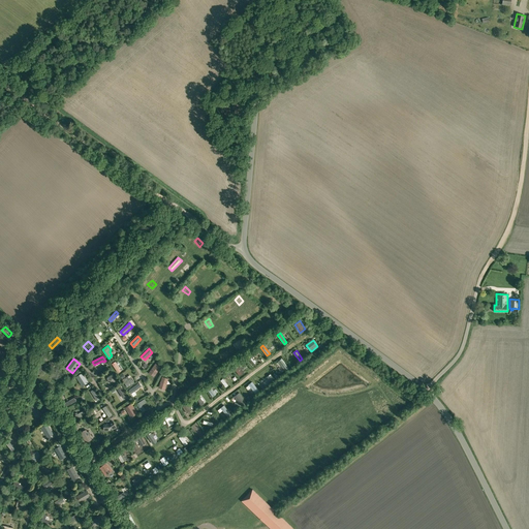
[(288,368),(282,359),(279,361),(285,370),(288,368)]
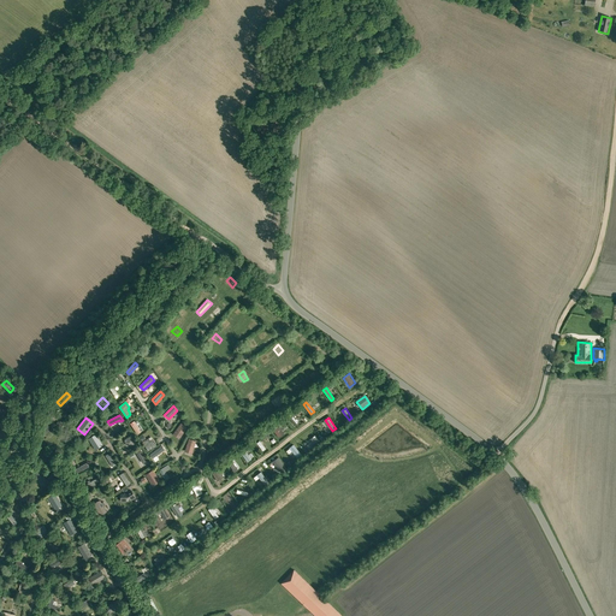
[(39,431),(45,437),(53,427),(53,426),(54,425),(53,424),(54,424),(52,420),(51,421),(49,420),(39,431)]
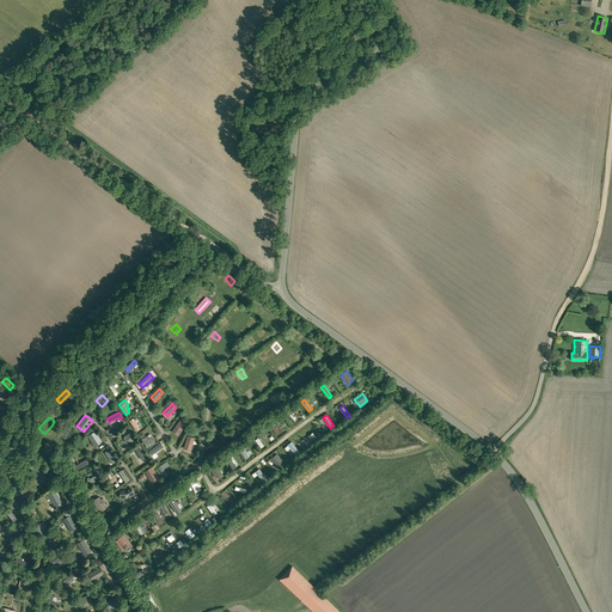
[(129,421),(136,432),(140,429),(134,418),(129,421)]
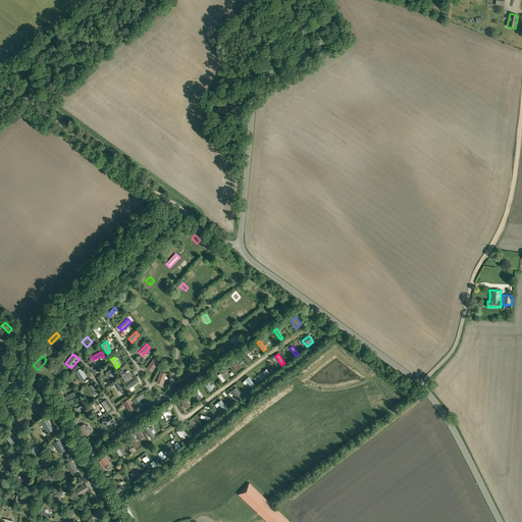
[(159,362),(154,358),(147,368),(152,371),(159,362)]
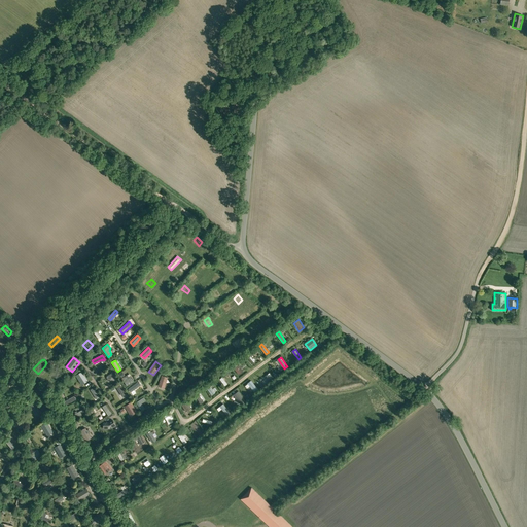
[(243,371),(238,363),(233,367),(239,374),(243,371)]
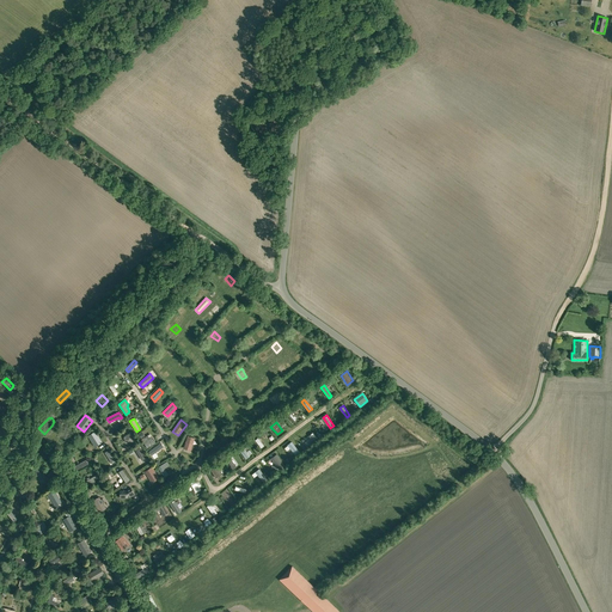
[(87,435),(95,447),(102,442),(95,430),(87,435)]
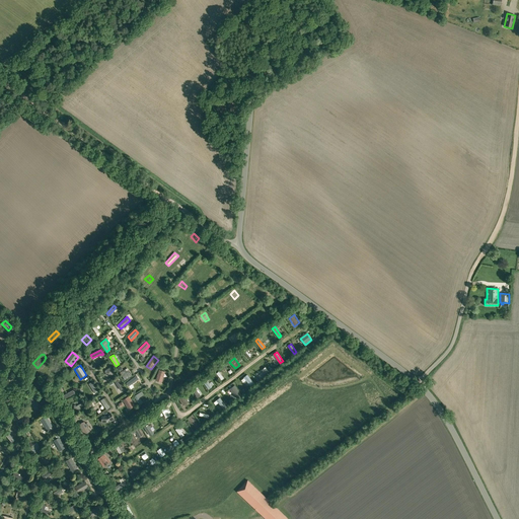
[(270,372),(266,367),(263,370),(264,371),(258,376),(261,379),(270,372)]
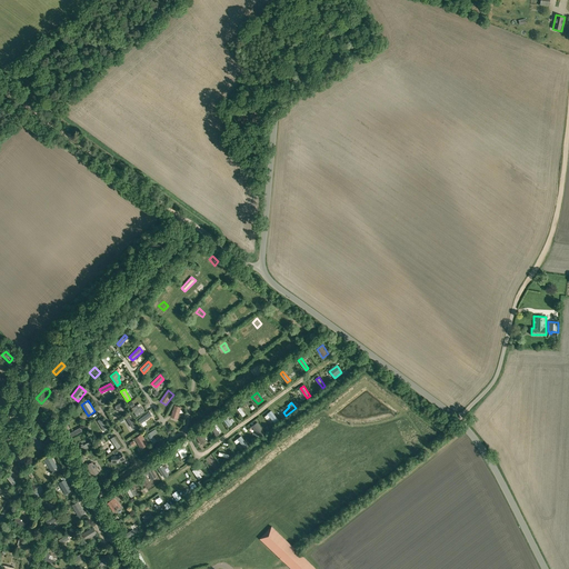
[(146,411),(141,406),(138,407),(137,405),(131,408),(137,417),(146,411)]
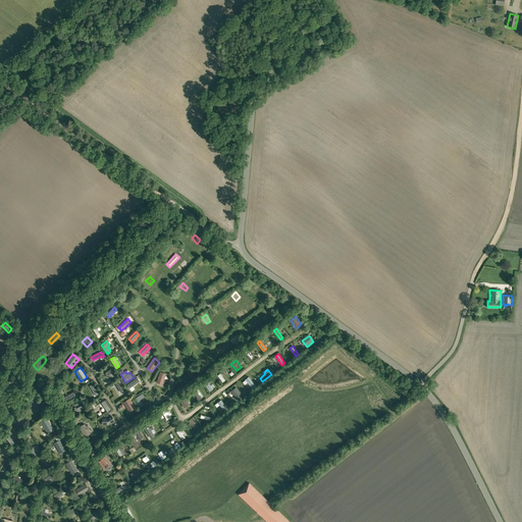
[(160,371),(156,382),(163,384),(166,373),(160,371)]
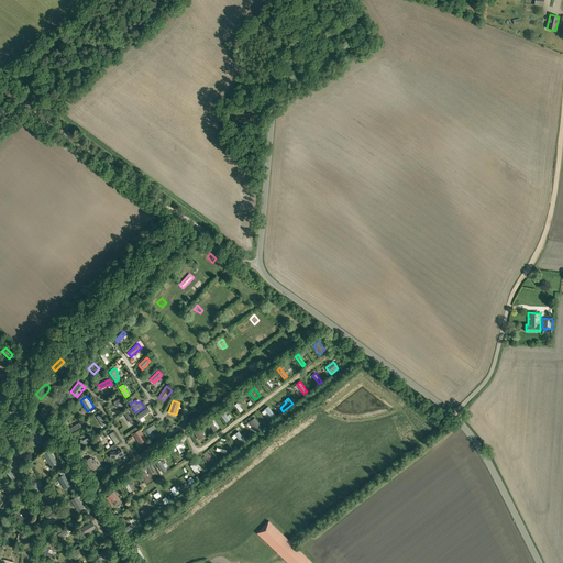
[(1,410),(7,416),(14,409),(10,404),(1,410)]
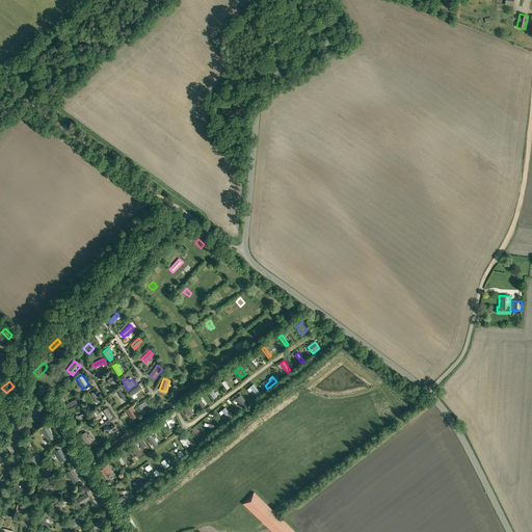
[(254,383),(249,387),(258,396),(261,393),(254,383)]
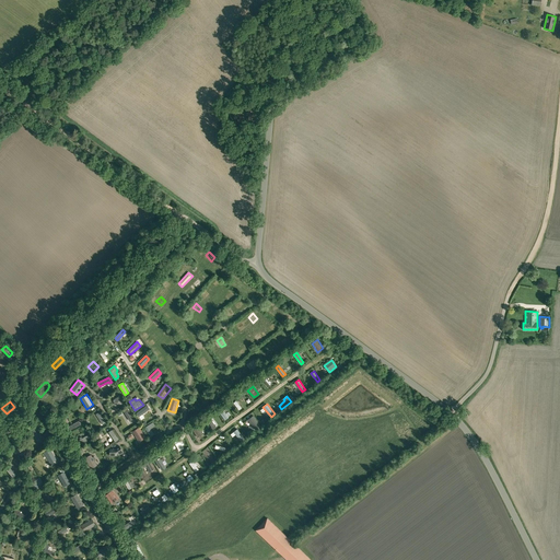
[(137,413),(139,417),(149,409),(147,406),(137,413)]
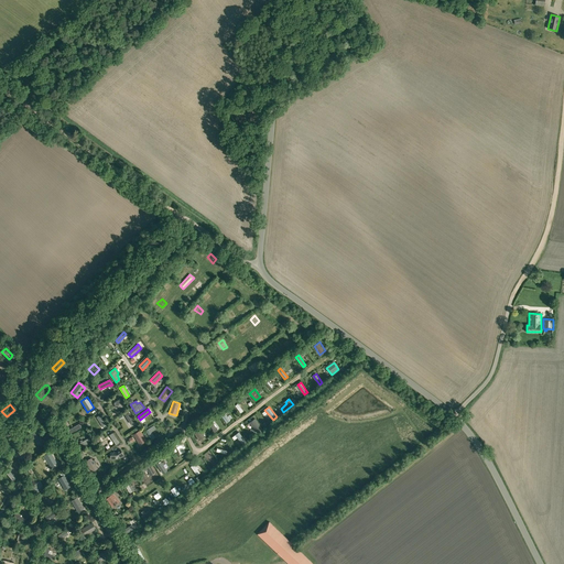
[(136,422),(129,411),(125,413),(131,424),(136,422)]
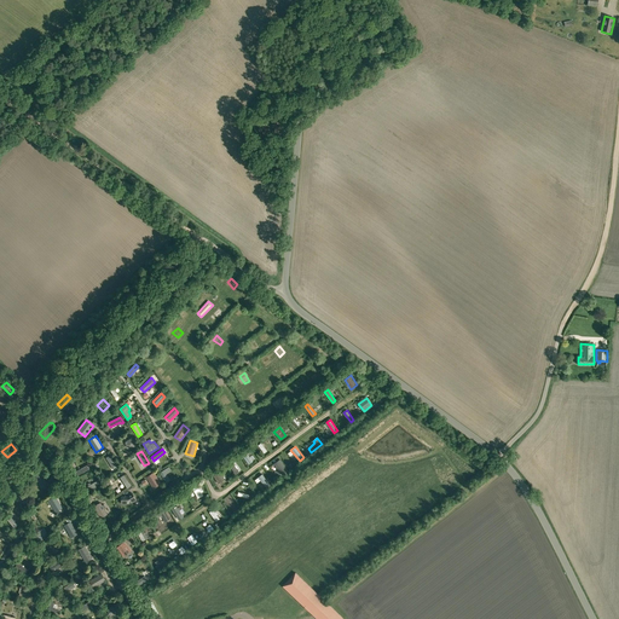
[(249,457),(246,451),(242,453),(249,463),(253,461),(252,461),(249,457)]
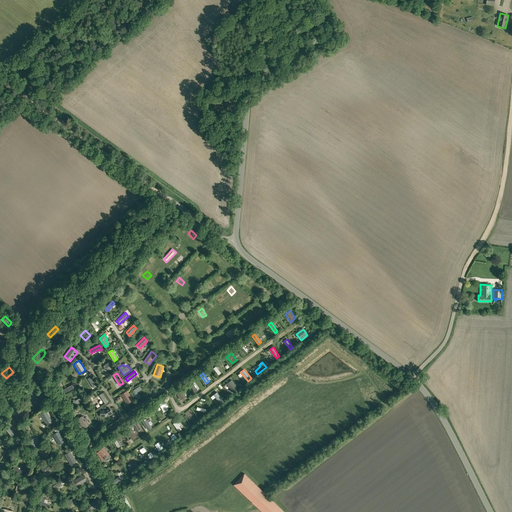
[(88,378),(93,387),(96,386),(91,376),(88,378)]
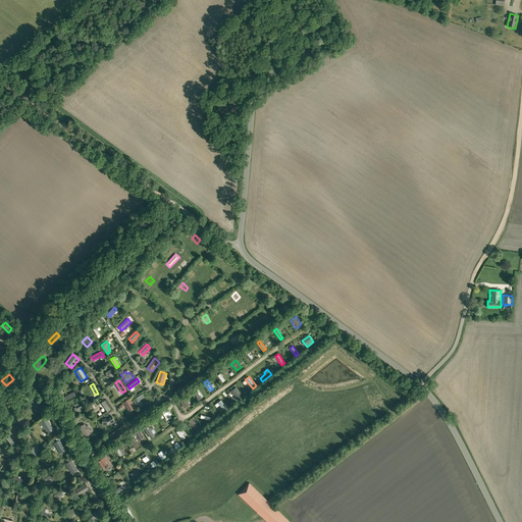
[(236,387),(231,390),(238,401),(242,399),(239,395),(240,394),(236,387)]
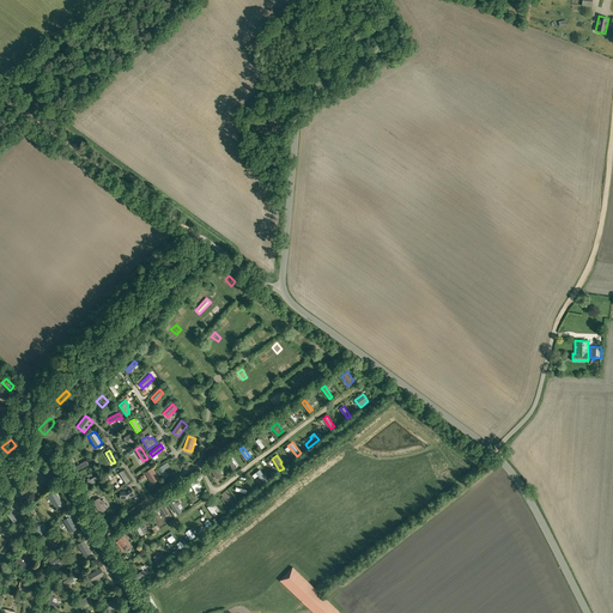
[(226,460),(234,469),(237,467),(230,457),(226,460)]
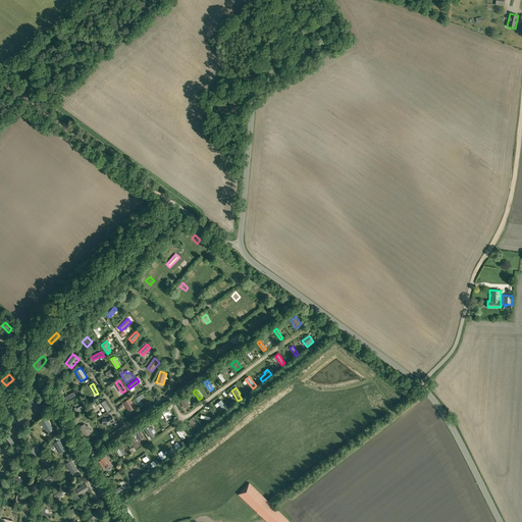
[(73,393),(63,399),(65,401),(75,396),(73,393)]
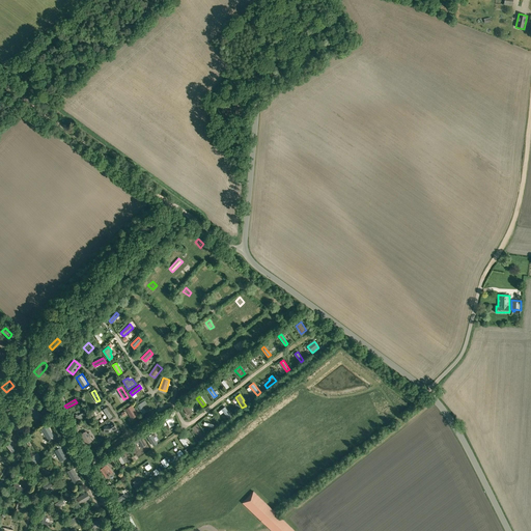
[(144,400),(137,406),(143,414),(146,412),(143,407),(147,403),(144,400)]
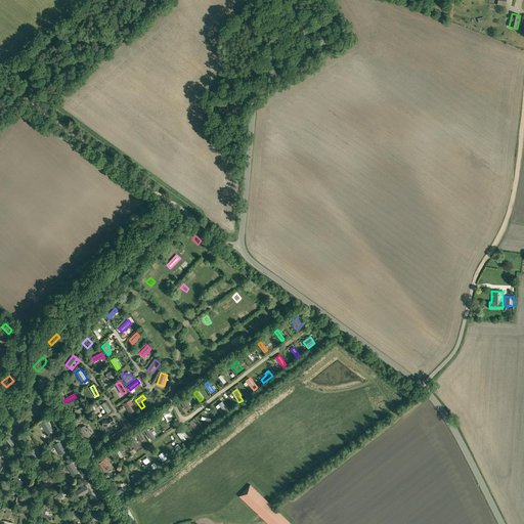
[(124,403),(130,413),(136,409),(130,399),(124,403)]
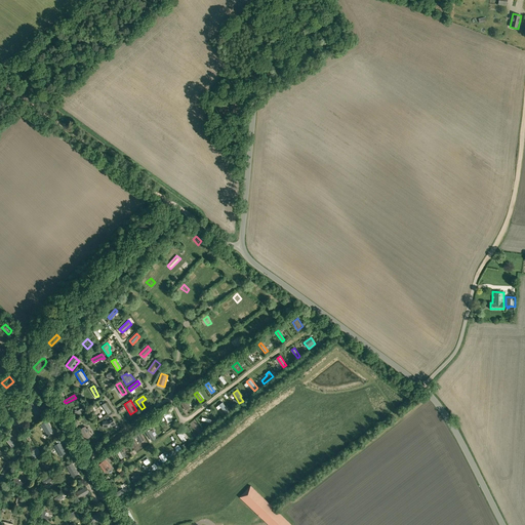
[(187,400),(180,403),(185,410),(190,407),(187,400)]
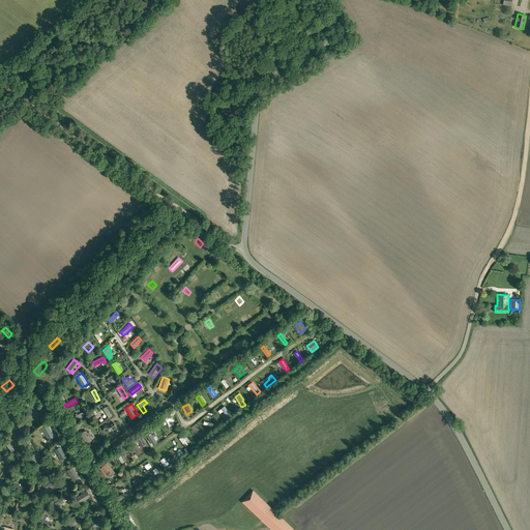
[(30,408),(36,418),(41,415),(35,405),(30,408)]
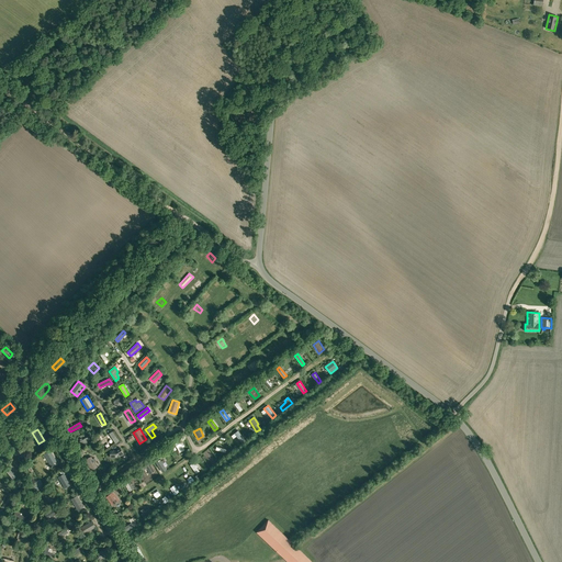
[(238,430),(235,434),(243,442),(246,440),(238,430)]
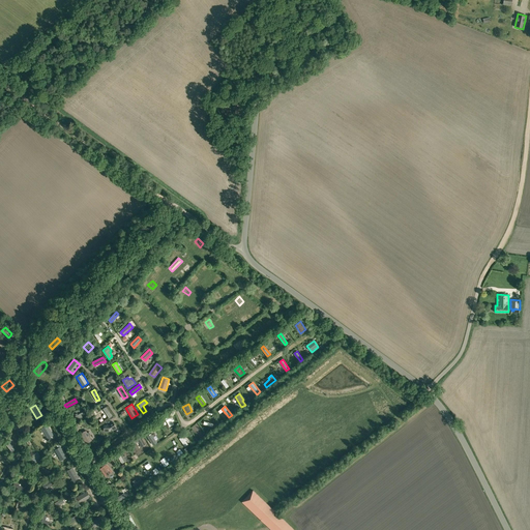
[(107,407),(104,409),(110,418),(112,416),(107,407)]
